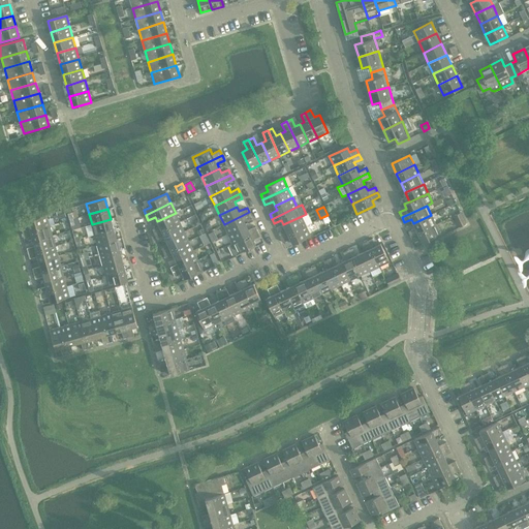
[(64,210),(56,212),(58,218),(66,216),(64,210)]
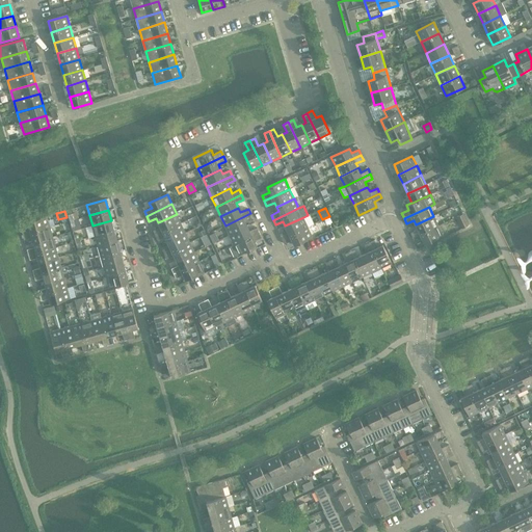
[(250,213),(225,225),(230,235),(247,227),(245,222),(253,218),(250,213)]
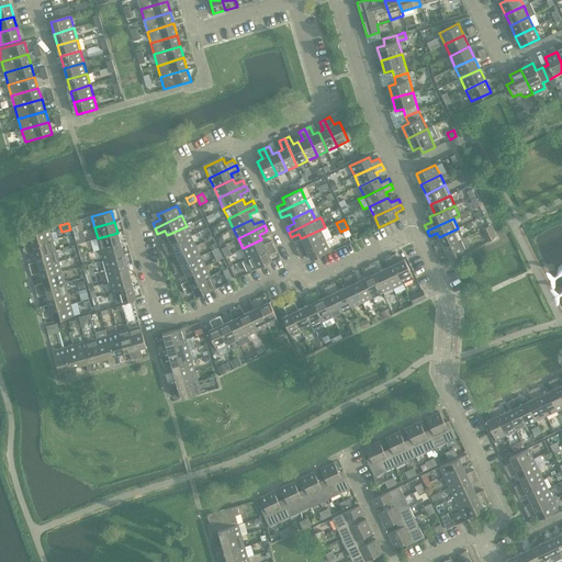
[(161,244),(165,249),(191,236),(187,226),(167,235),(169,239),(161,244)]
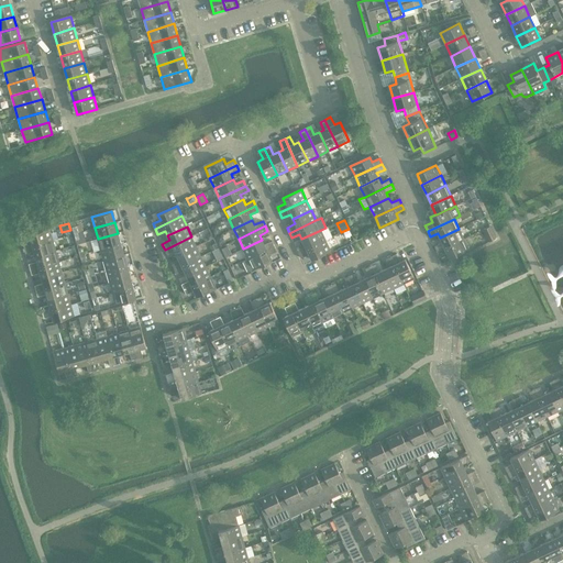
[(484,230),(489,242),(496,239),(489,227),(484,230)]
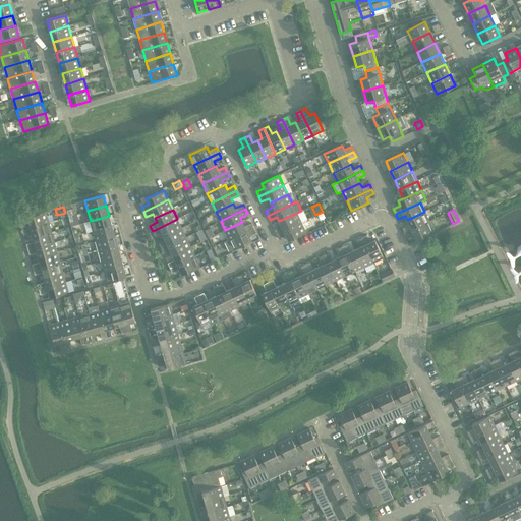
[(20,224),(22,230),(49,222),(46,212),(27,217),(29,222),(20,224)]
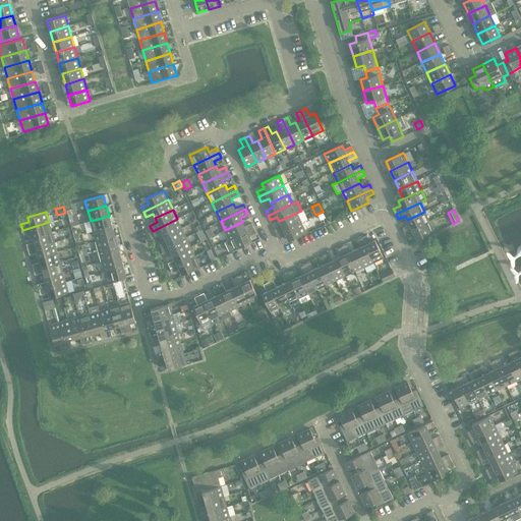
[(402,228),(404,233),(429,221),(424,212),(407,220),(409,225),(402,228)]
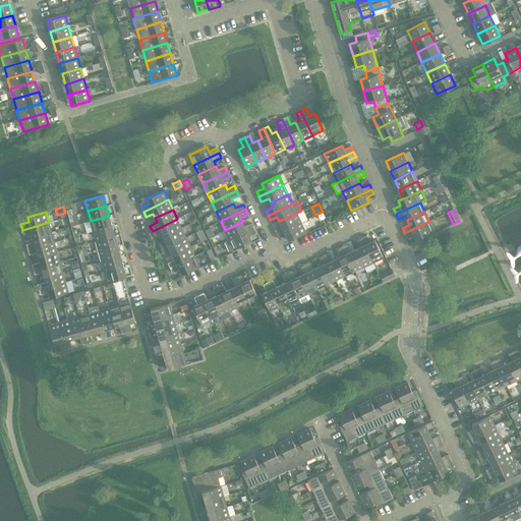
[(274,229),(277,234),(301,222),(297,213),(279,221),(281,226),(274,229)]
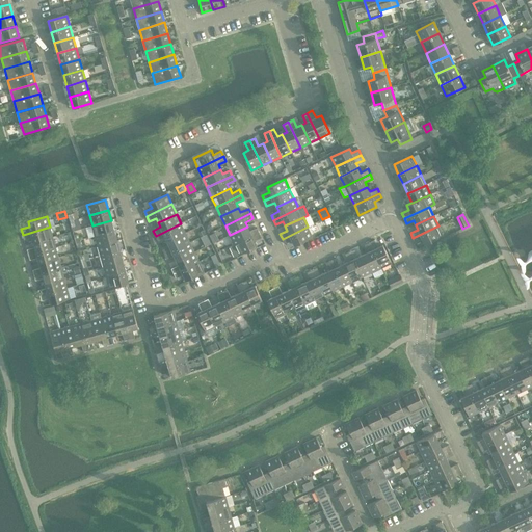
[(111,220),(92,225),(95,236),(114,231),(111,220)]
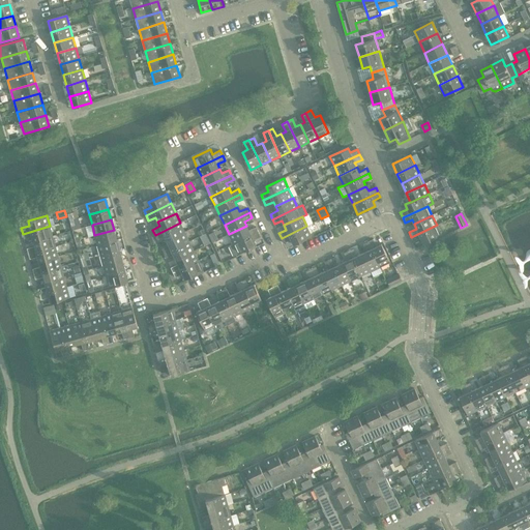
[(180,223),(155,235),(157,239),(165,236),(167,240),(184,232),(180,223)]
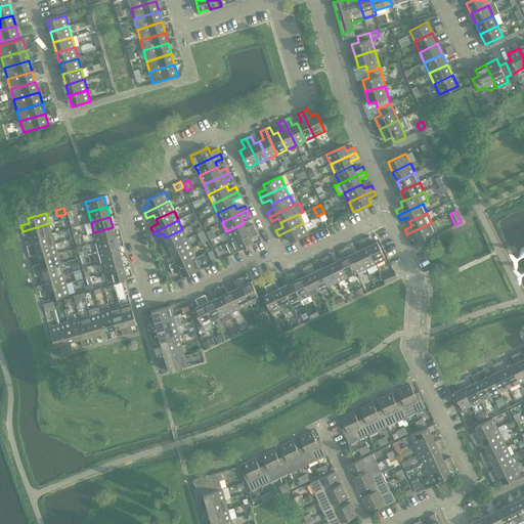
[(432,222),(406,234),(409,239),(417,235),(419,241),(436,232),(432,222)]
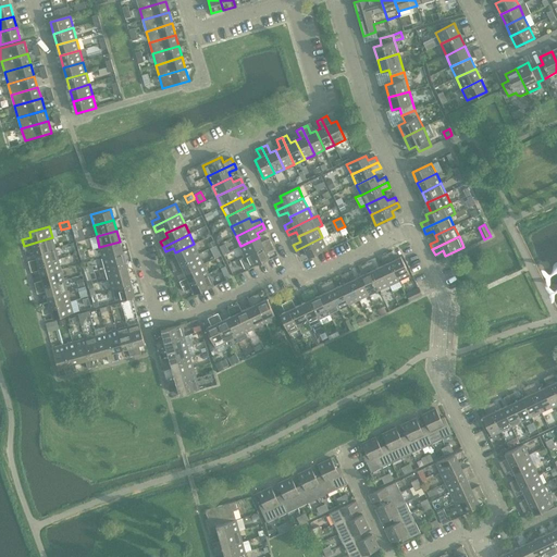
[(52,237),(24,246),(25,251),(34,249),(35,254),(56,248),(52,237)]
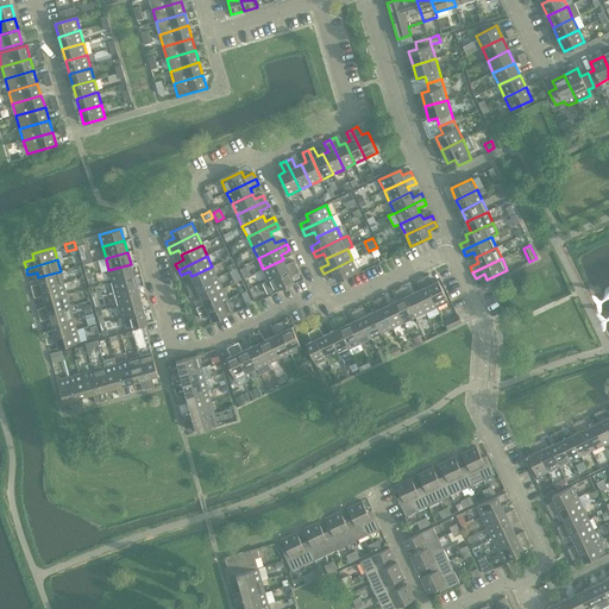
[(283,259),(263,269),(268,281),(297,267),(294,261),(286,264),(283,259)]
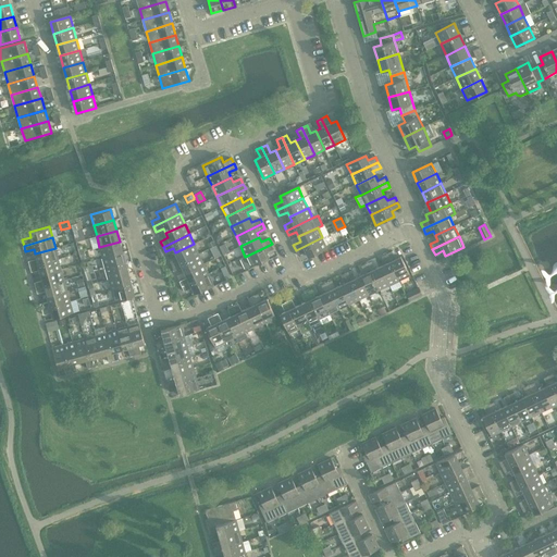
[(322,237),(296,250),(298,256),(306,251),(308,257),(327,248),(322,237)]
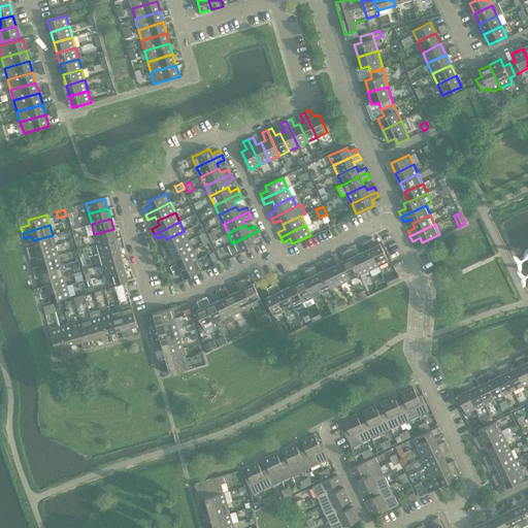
[(113,229),(94,234),(97,244),(117,239),(113,229)]
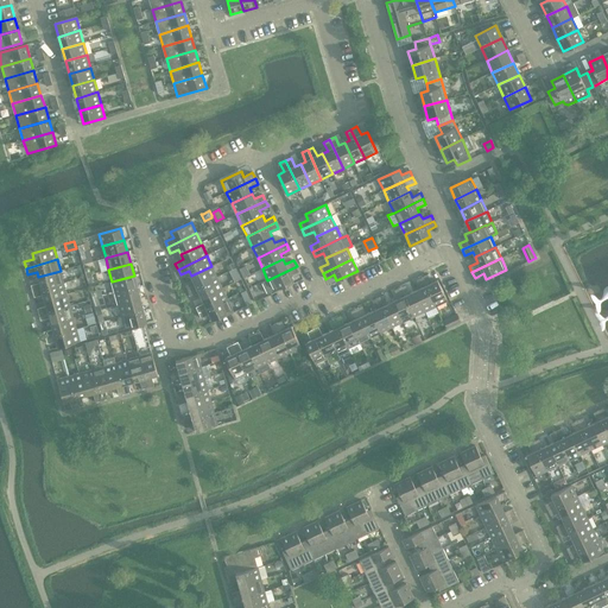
[(185,285),(188,291),(217,277),(211,266),(191,276),(194,282),(185,285)]
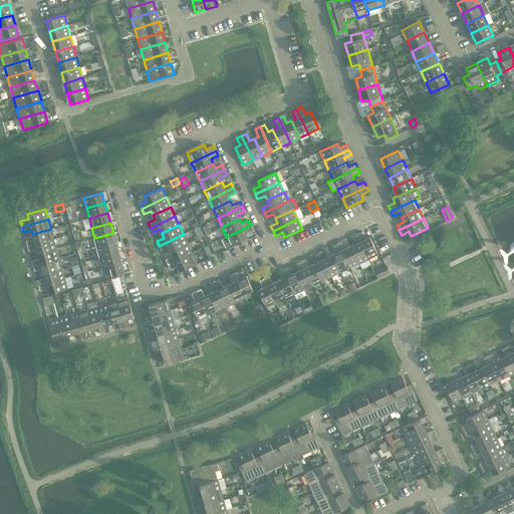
[(208,225),(203,228),(206,235),(212,232),(208,225)]
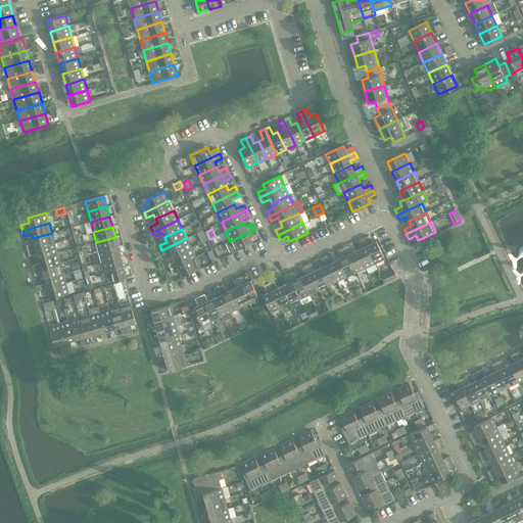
[(255,229),(230,241),(226,243),(230,252),(252,242),(250,237),(257,234),(255,229)]
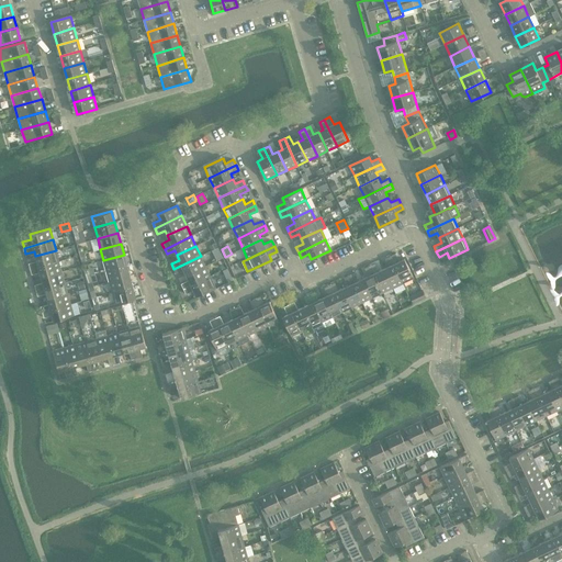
[(29,263),(30,269),(58,261),(56,250),(35,256),(36,261),(29,263)]
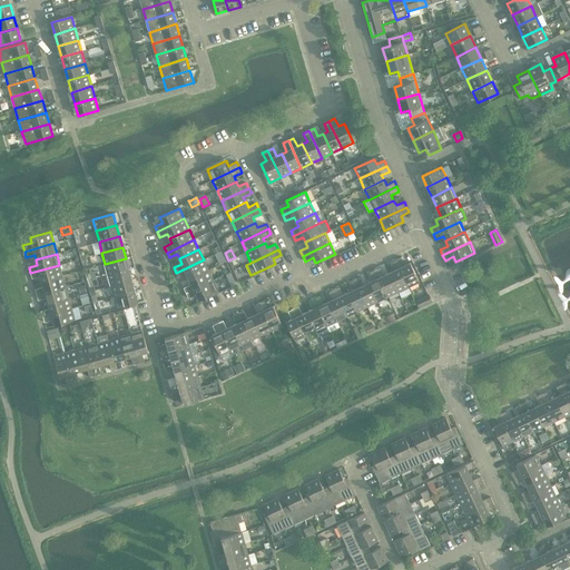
[(401,257),(395,259),(409,287),(420,282),(410,263),(405,265),(401,257)]
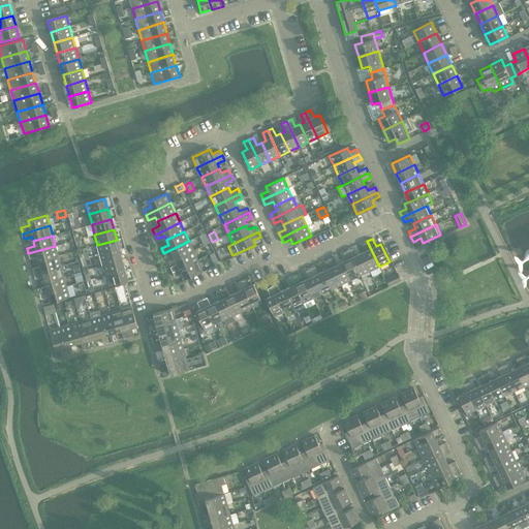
[(117,240),(97,245),(100,255),(119,250),(117,240)]
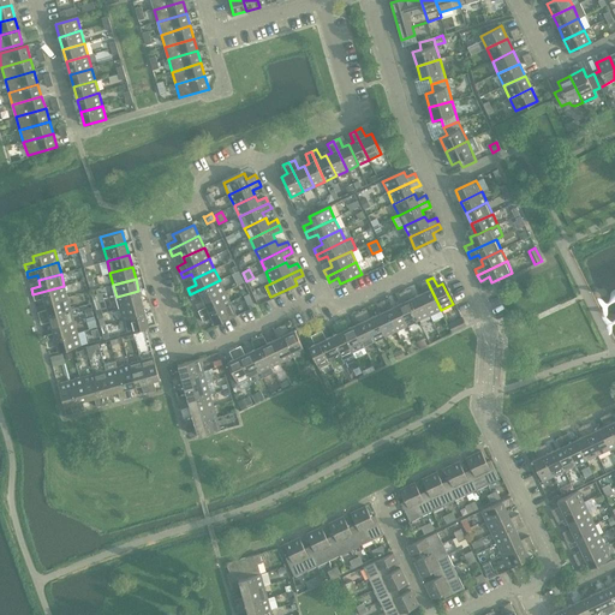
[(220,280),(190,294),(193,300),(202,296),(204,302),(225,291),(220,280)]
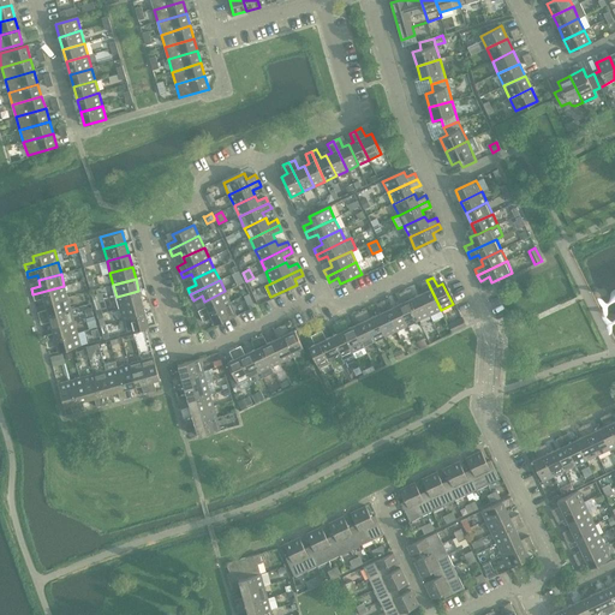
[(425,292),(421,294),(430,315),(441,310),(427,280),(422,284),(425,292)]
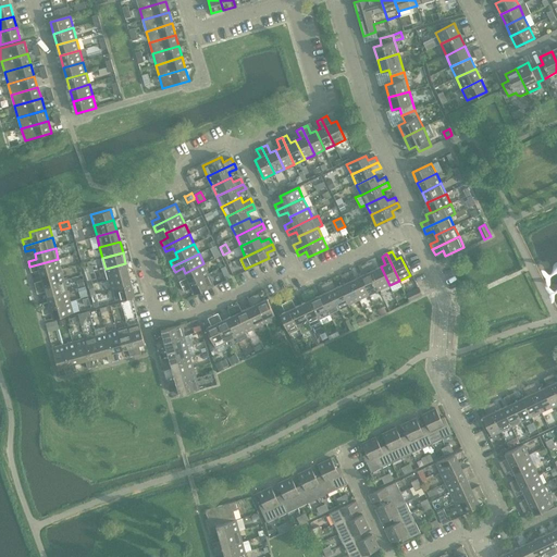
[(58,259),(29,267),(32,272),(39,270),(41,275),(61,270),(58,259)]
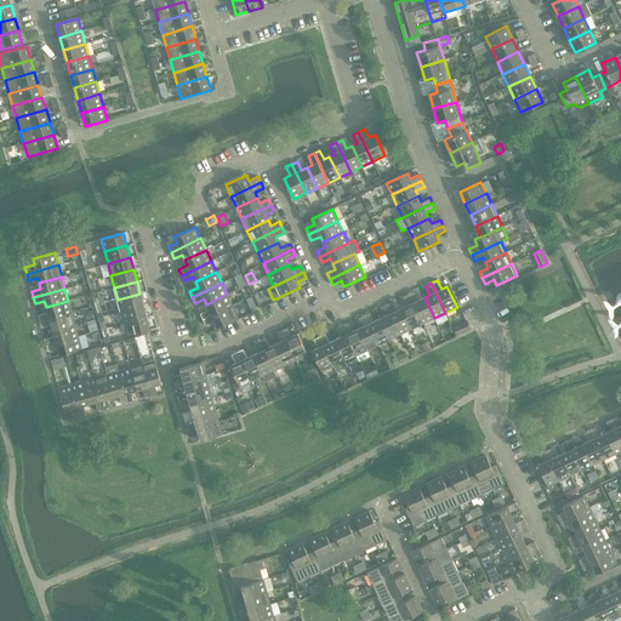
[(415,291),(409,294),(423,324),(434,318),(425,297),(419,300),(415,291)]
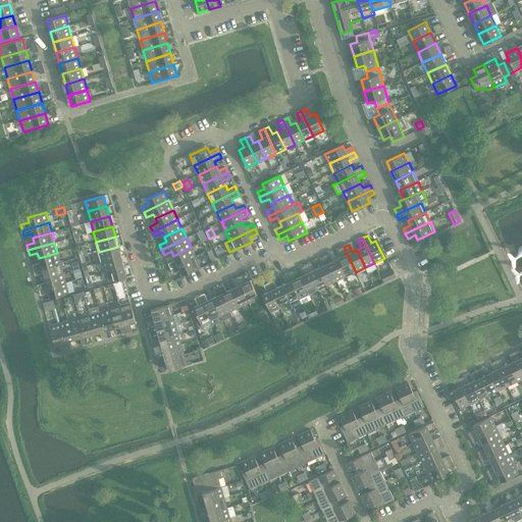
[(117,247),(99,252),(102,262),(120,256),(117,247)]
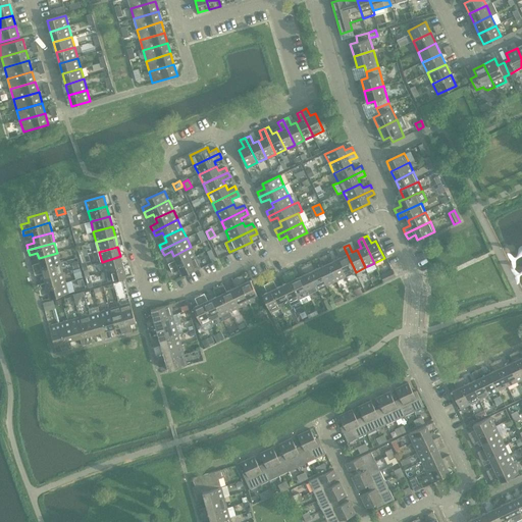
[(168,264),(170,268),(196,257),(191,247),(173,256),(175,260),(168,264)]
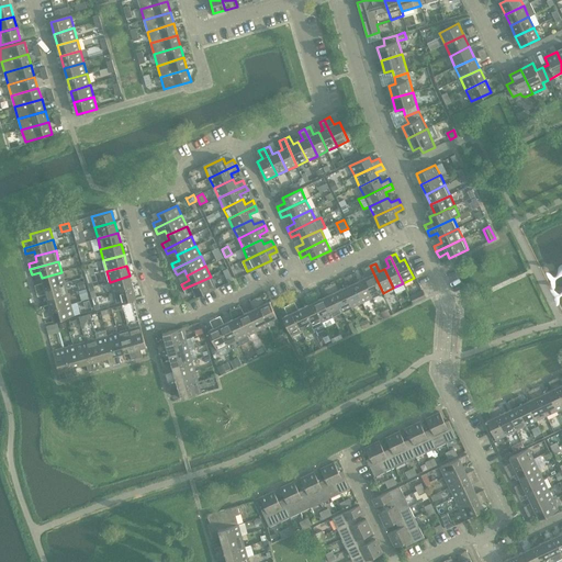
[(369,277),(363,279),(372,298),(383,293),(370,266),(364,268),(369,277)]
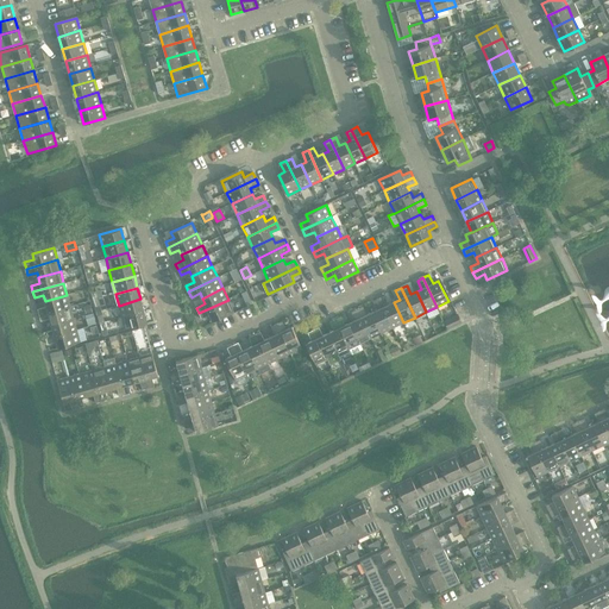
[(37,309),(39,315),(70,306),(67,295),(45,301),(46,307),(37,309)]
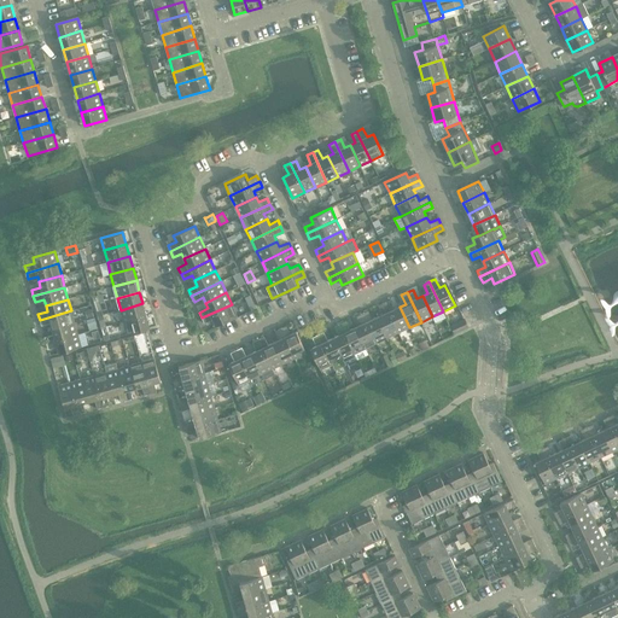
[(390,301),(385,303),(398,332),(409,327),(400,307),(395,309),(390,301)]
